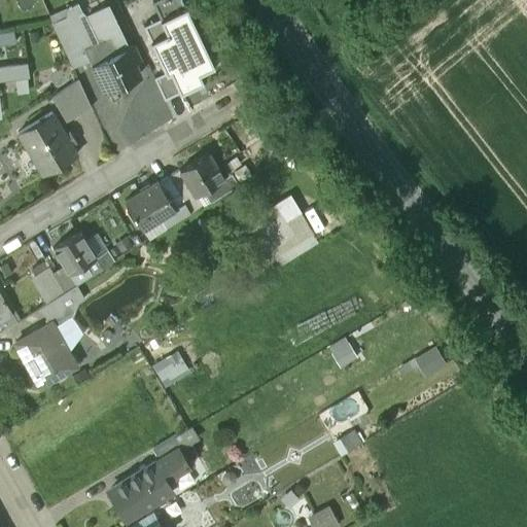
[(159,0),(151,4),(161,22),(186,9),(181,0),(159,0)]
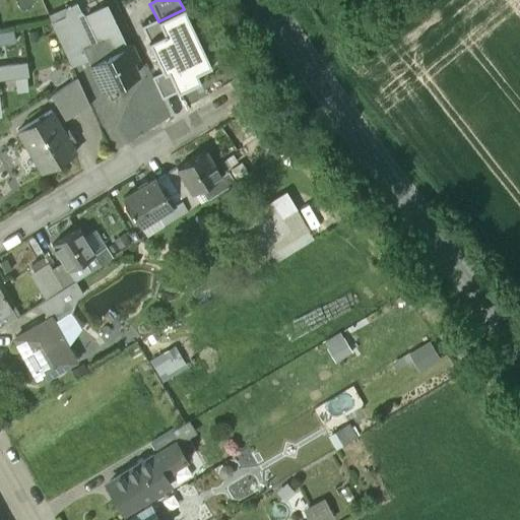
[(91,47),(77,15),(80,13),(76,5),(66,10),(65,18),(80,52),(82,51),(91,47)]
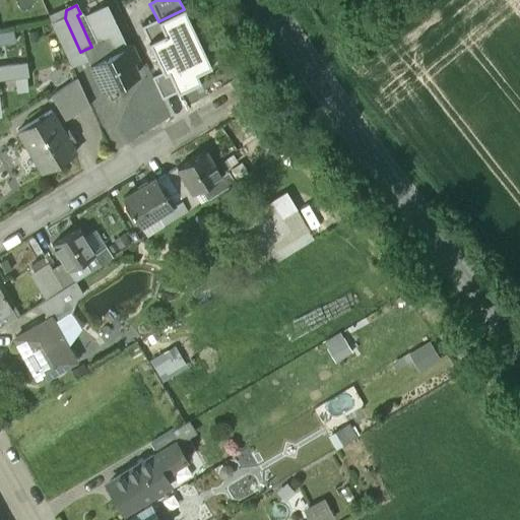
[(125,50),(106,9),(85,18),(98,44),(91,47),(82,51),(87,61),(103,92),(137,76),(131,62),(136,59),(130,48),(125,50)]
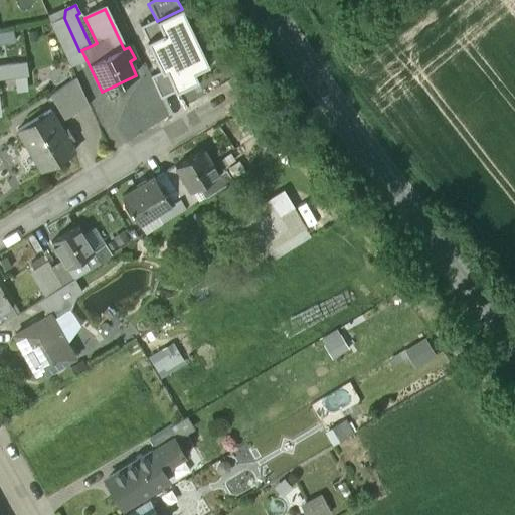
[(194,33),(182,9),(157,21),(162,33),(147,40),(161,71),(165,69),(172,84),(176,92),(198,80),(195,73),(209,66),(209,65),(194,33)]
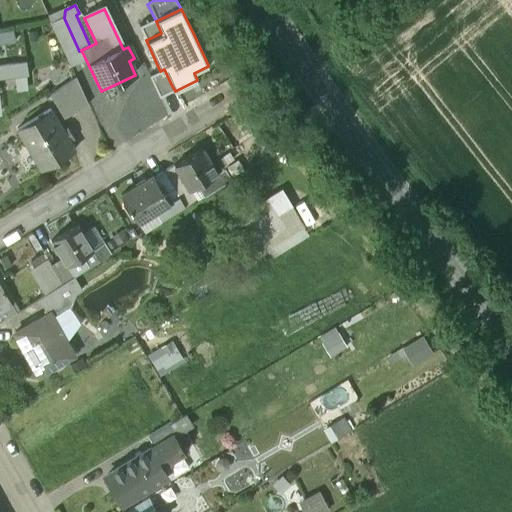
[(79,51),(64,18),(51,24),(62,47),(71,67),(86,60),(81,50),(79,51)]
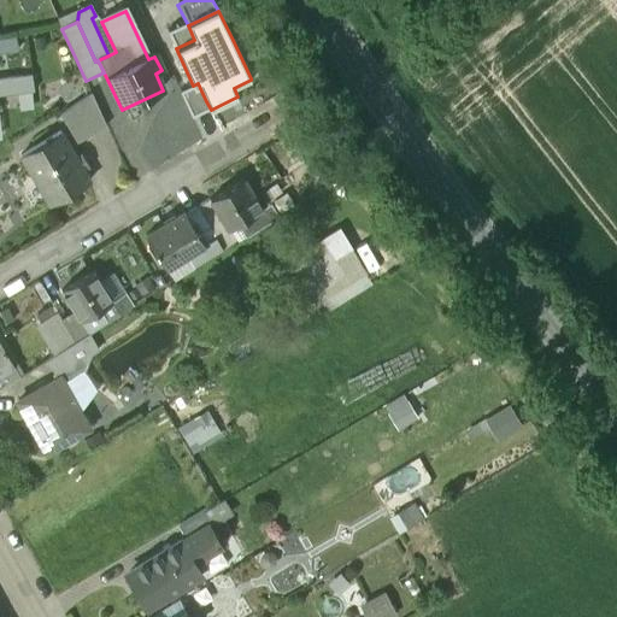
[(233,40),(251,78),(264,71),(246,34),(233,40)]
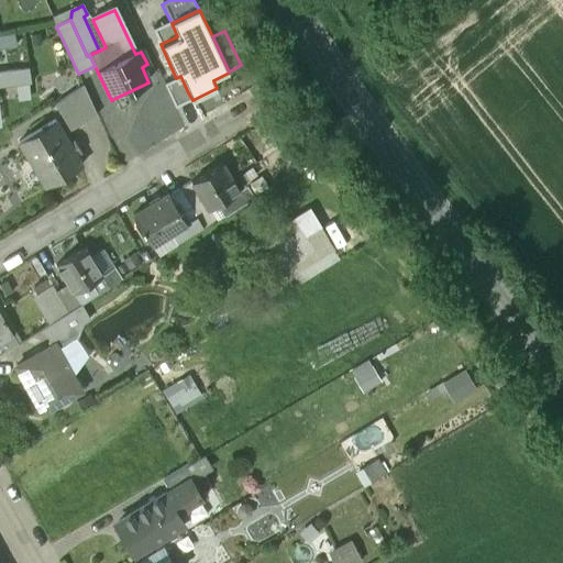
[(0,35),(0,50),(17,46),(14,34),(0,35)]
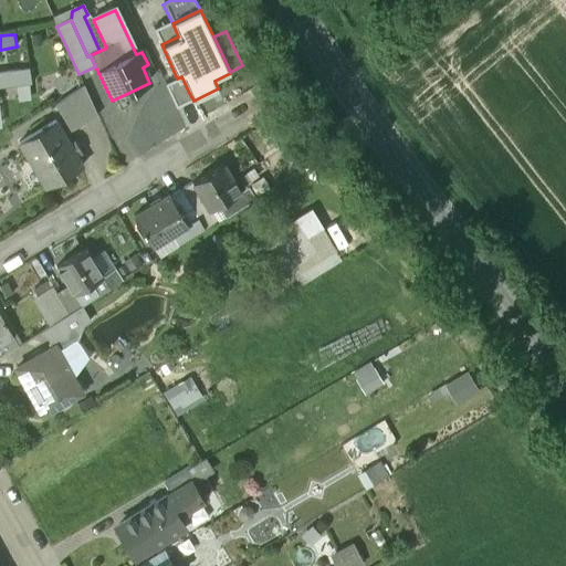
[(14,72),(0,73),(0,88),(17,87),(14,72)]
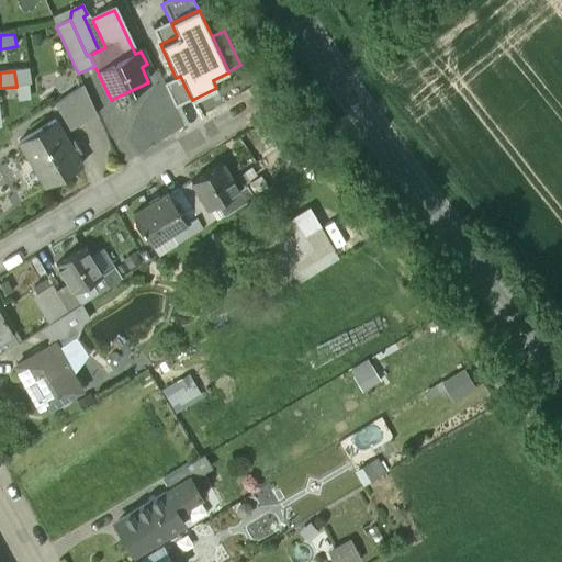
[(164,83),(175,108),(191,100),(188,92),(180,76),(176,78),(164,83)]
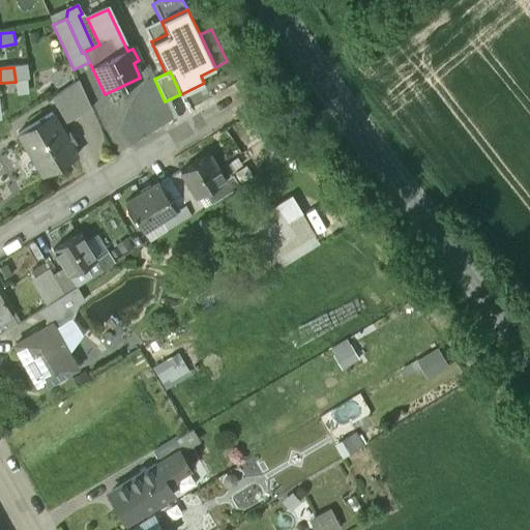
[(79,82),(52,99),(66,123),(91,110),(79,82)]
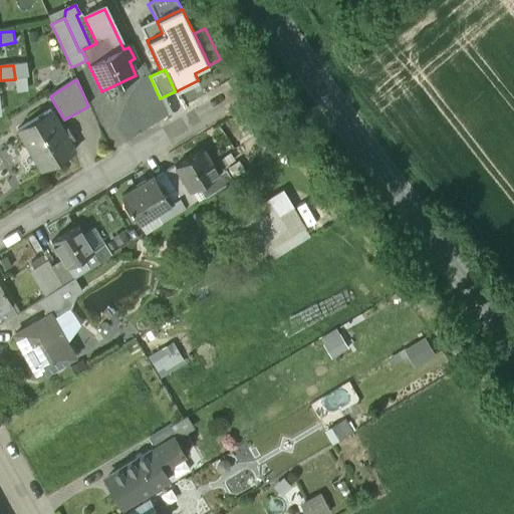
[(50,110),(17,130),(41,171),(74,152),(50,110)]
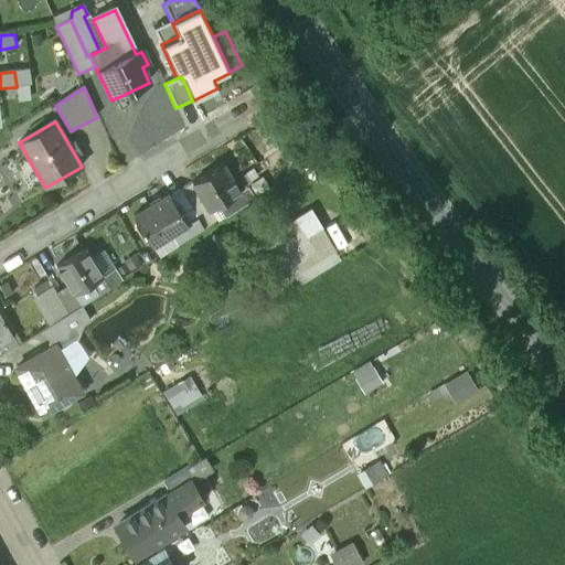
[(253,199),(241,178),(233,181),(223,164),(192,183),(205,206),(209,211),(219,204),(226,216),(253,199)]
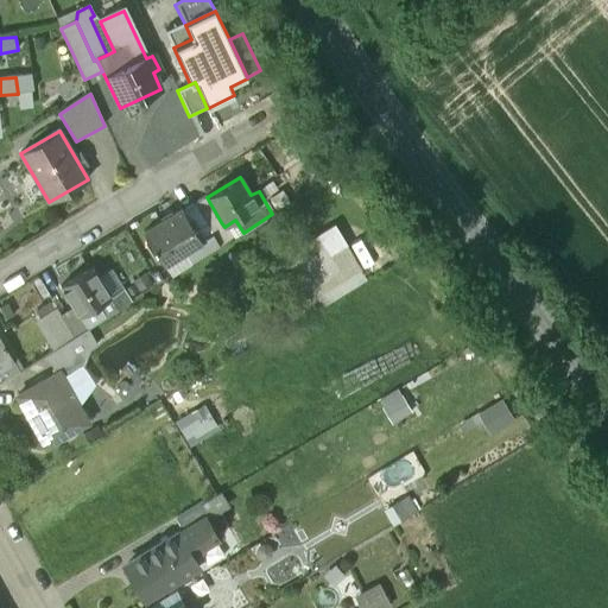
[(207,197),(195,204),(207,225),(209,229),(221,222),(207,197)]
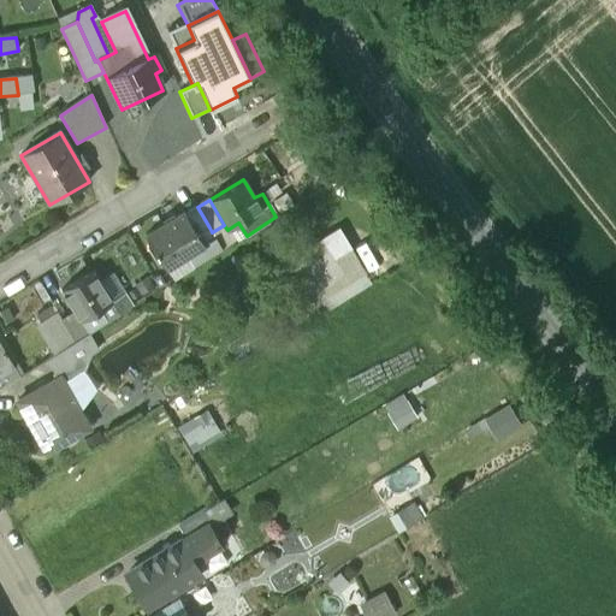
[(209,227),(197,207),(184,214),(197,236),(209,227)]
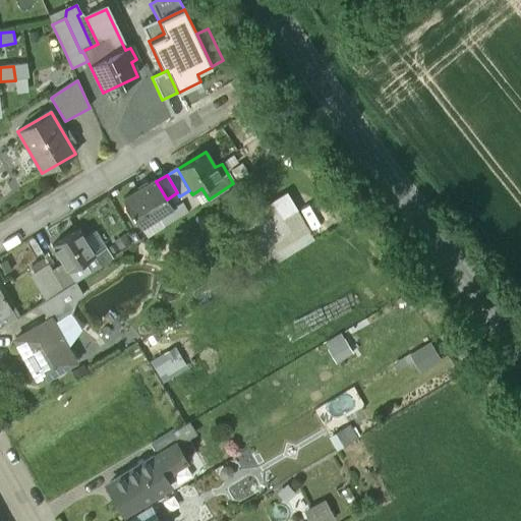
[(156,181),(155,180),(123,198),(140,227),(172,208),(167,199),(156,181)]
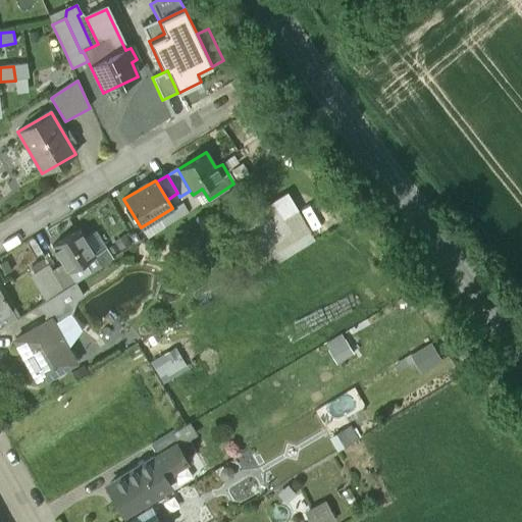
[(288,198),(245,223),(265,258),(308,232),(288,198)]
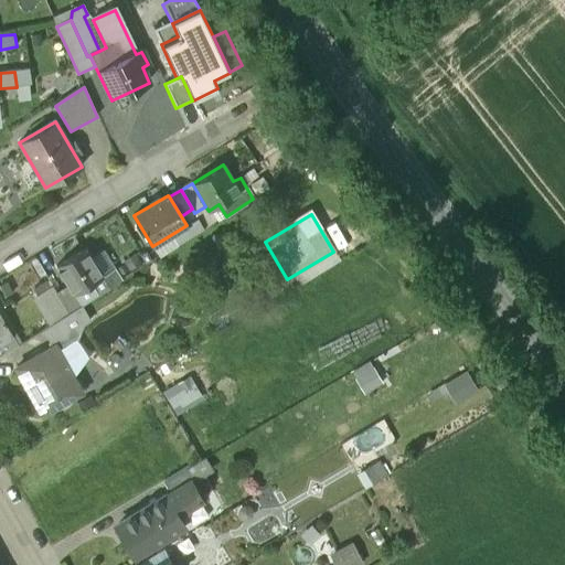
[(85,249),(56,267),(67,285),(74,296),(75,295),(92,285),(103,278),(103,277),(91,258),(85,249)]
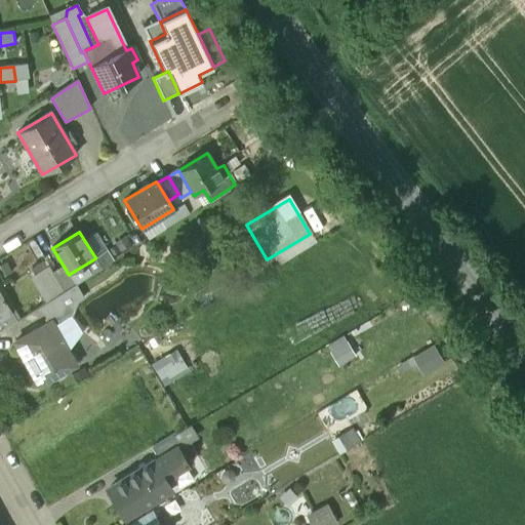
[(95,257),(107,250),(95,233),(84,240),(95,257)]
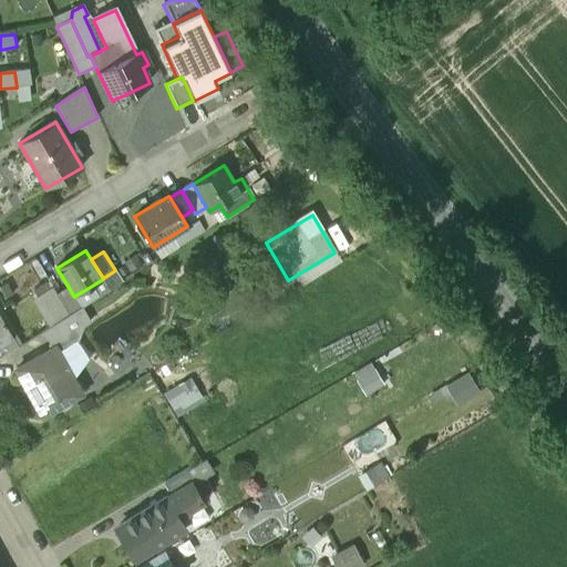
[(142,267),(135,256),(122,265),(129,275),(142,267)]
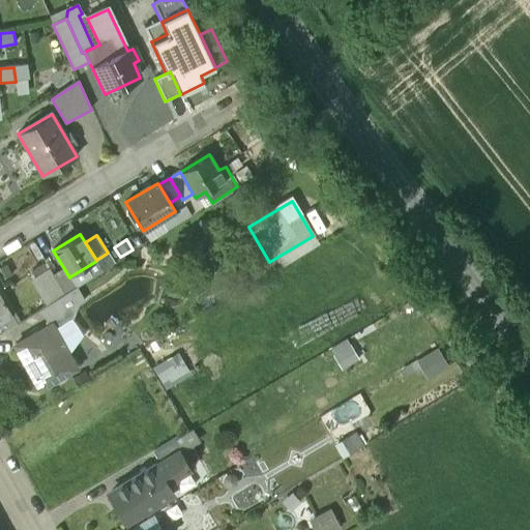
[(96,261),(86,267),(92,277),(114,264),(108,253),(96,260),(96,261)]
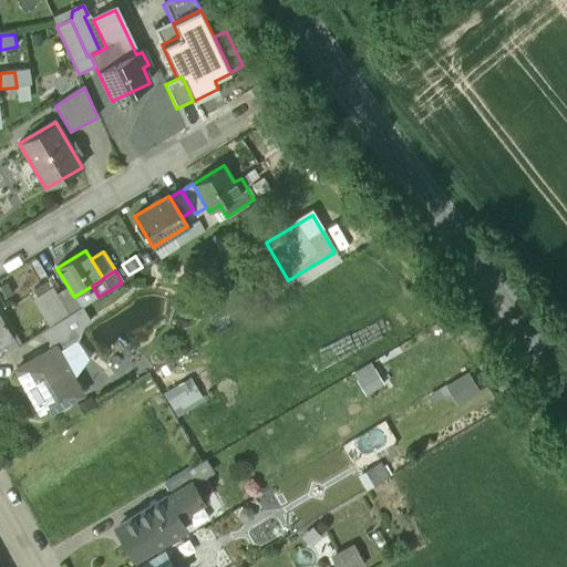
[(55,294),(52,286),(34,297),(50,326),(69,316),(55,294)]
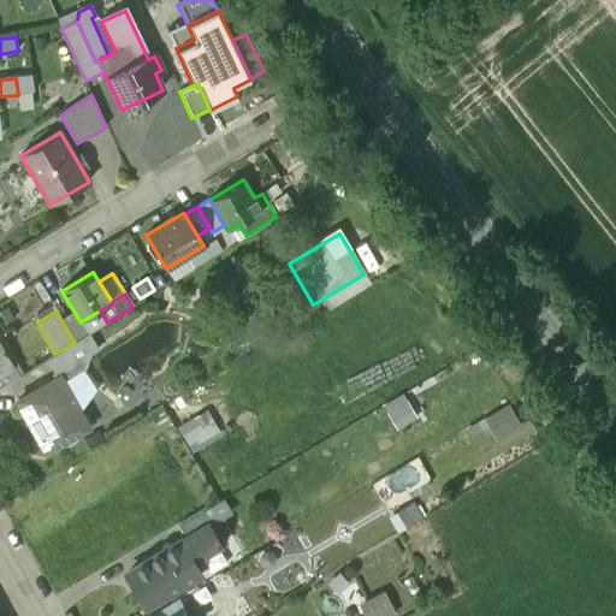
[(81,323),(73,311),(60,319),(75,343),(89,333),(82,321),(81,323)]
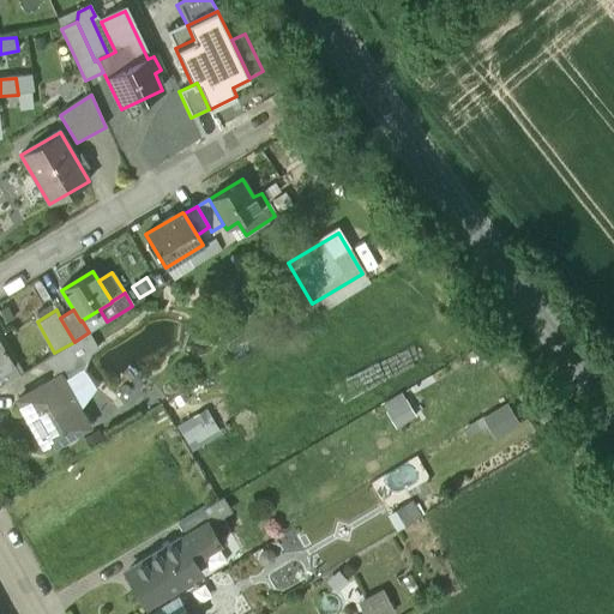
[(98,349),(89,332),(74,342),(83,355),(56,372),(60,377),(64,381),(85,368),(91,353),(98,349)]
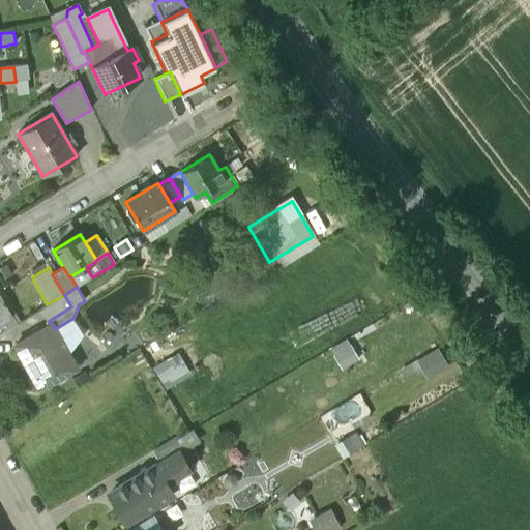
[(64,295),(41,310),(49,321),(71,306),(64,295)]
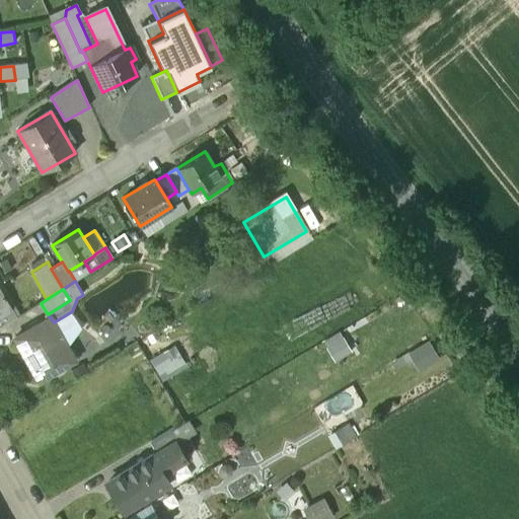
[(0,291),(0,314),(10,309),(0,291)]
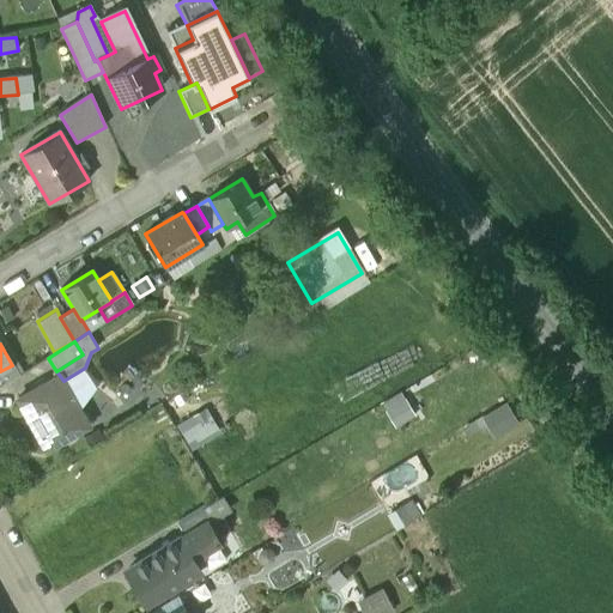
[(12,365),(0,371),(0,387),(18,376),(12,365)]
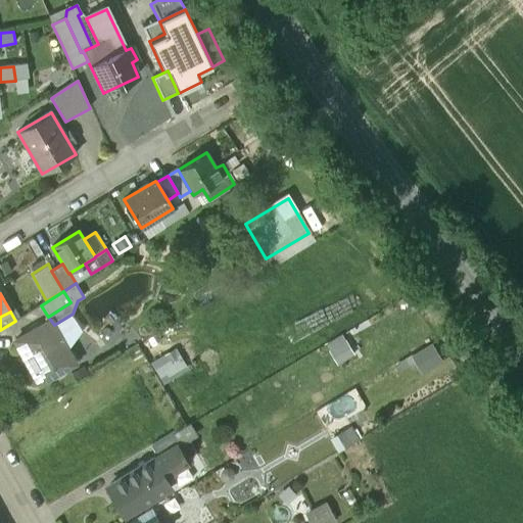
[(51,321),(14,340),(39,383),(75,364),(51,321)]
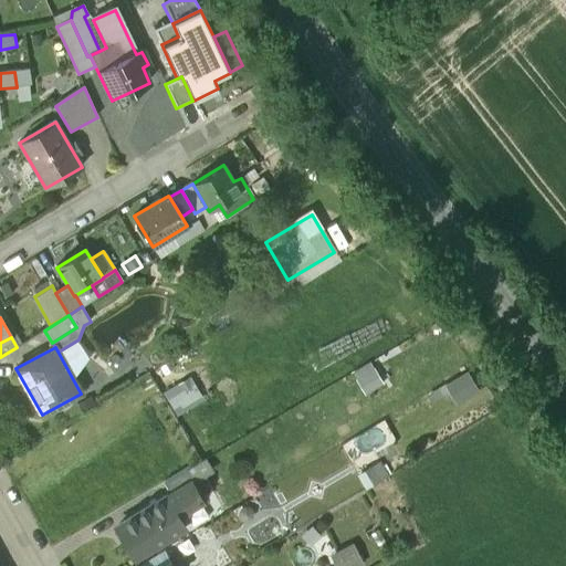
[(358,379),(366,394),(386,383),(379,369),(358,379)]
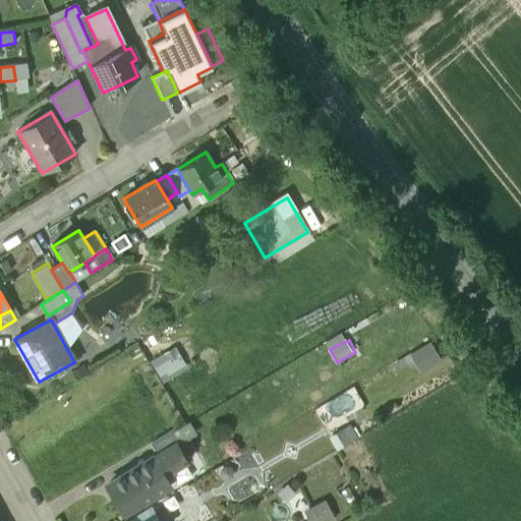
[(185,423),(151,444),(157,455),(158,456),(187,439),(192,436),(185,423)]
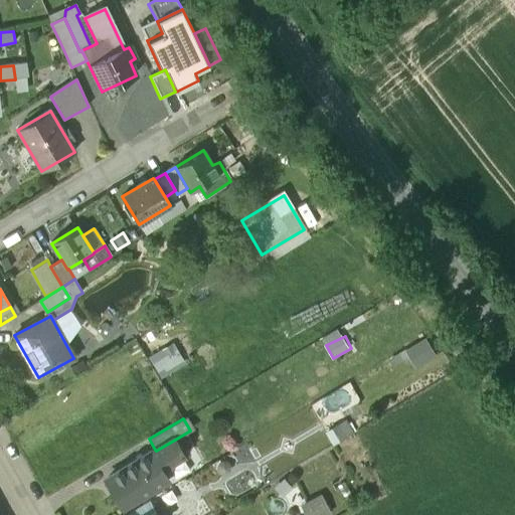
[(155,450),(106,479),(122,507),(168,480),(162,472),(185,458),(181,452),(192,445),(185,434),(156,451),(155,450)]
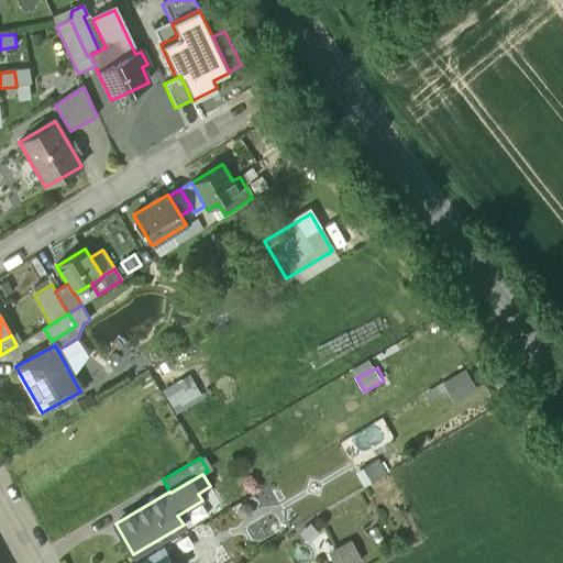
[(352,538),(328,549),(333,562),(353,562),(362,560),(352,538)]
